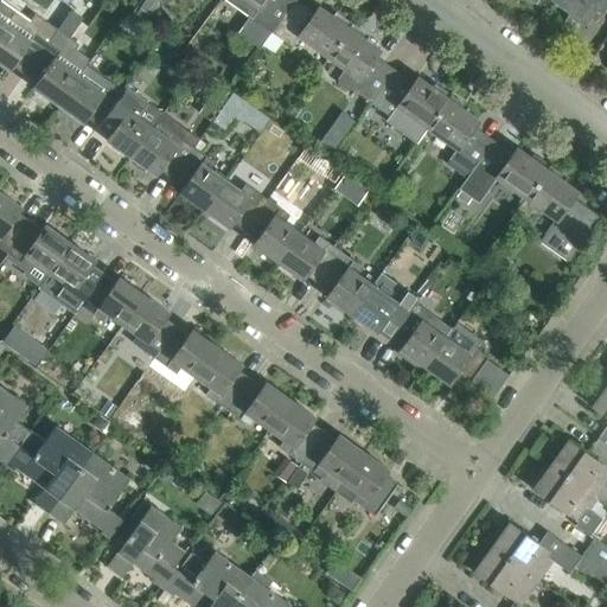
[(0,0),(0,31),(7,23),(14,11),(1,1),(1,0),(0,0)]
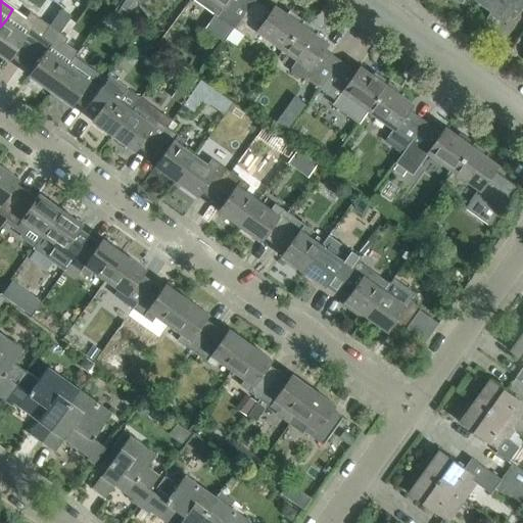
[(194,0),(217,16),(207,30),(225,42),(234,29),(252,2),(248,0),(194,0)]
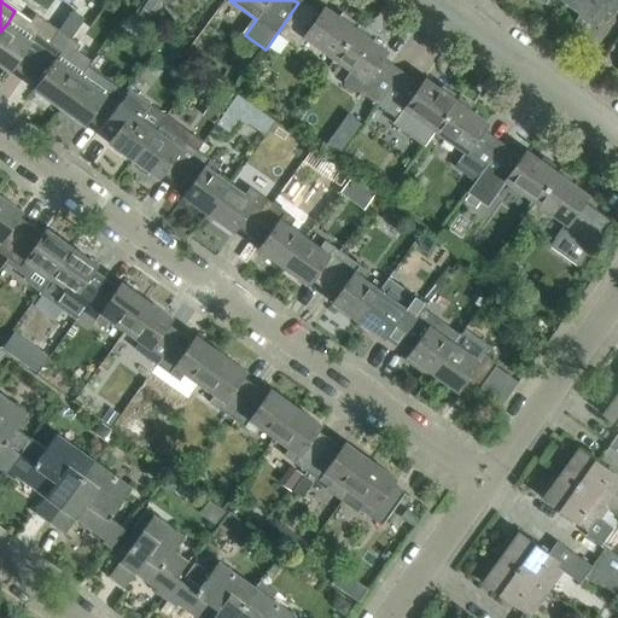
[(617,0),(567,0),(567,1),(582,12),(576,22),(588,30),(604,7),(613,15),(617,9),(617,0)]
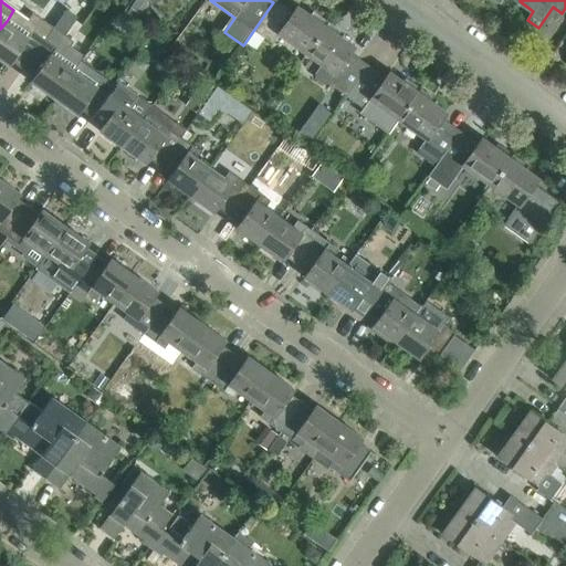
[(307,53),(328,22),(313,12),(311,16),(296,7),(291,14),(273,2),(253,31),(272,44),(280,34),(307,53)]
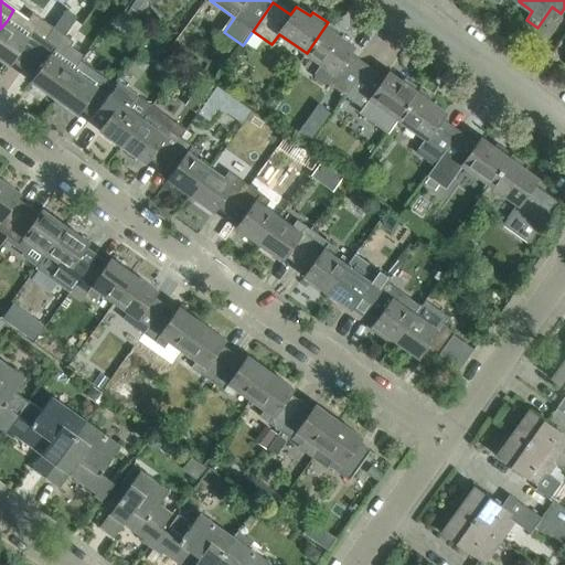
[(24,62),(42,38),(44,39),(53,28),(33,13),(28,20),(13,10),(7,21),(0,29),(0,59),(9,65),(16,55),(24,62)]
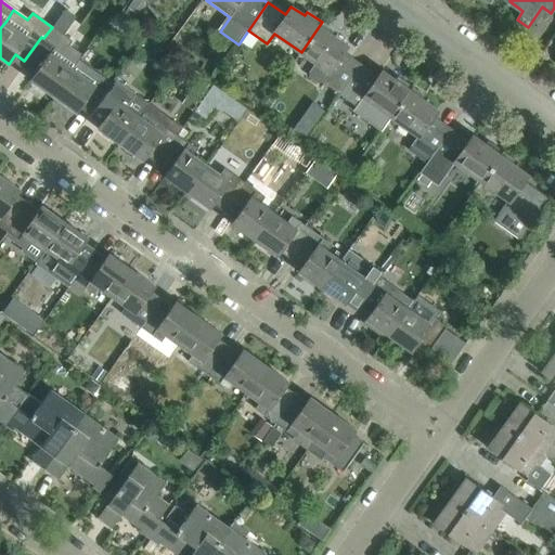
[(347,46),(334,36),(336,33),(322,22),(301,52),(315,63),(309,73),(310,77),(317,82),(321,81),(339,94),(358,66),(340,54),(347,46)]
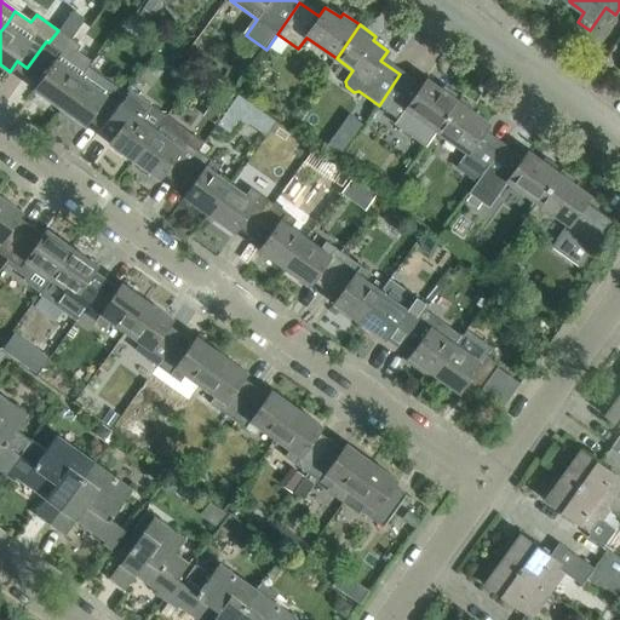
[(59,107),(81,76),(67,65),(72,59),(49,42),(46,41),(27,68),(41,78),(34,89),(59,107)]
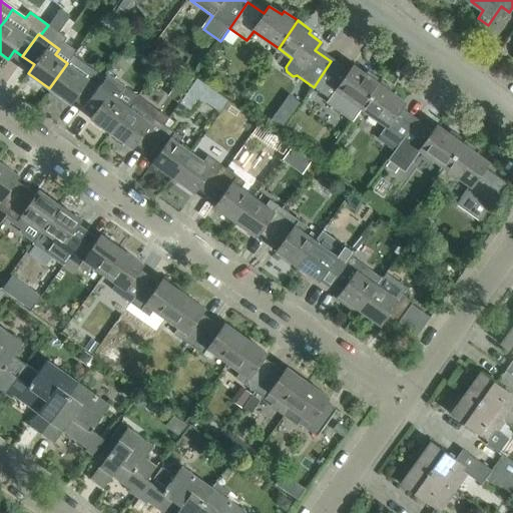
[(86,101),(102,79),(71,57),(67,63),(49,88),(70,103),(76,94),(86,101)]
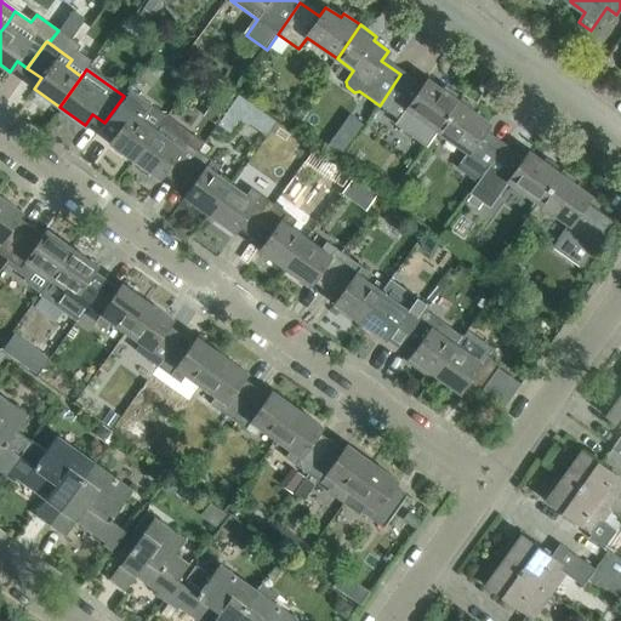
[(420,89),(400,74),(380,106),(399,119),(396,124),(427,147),(438,131),(461,97),(445,85),(442,90),(427,79),(420,89)]
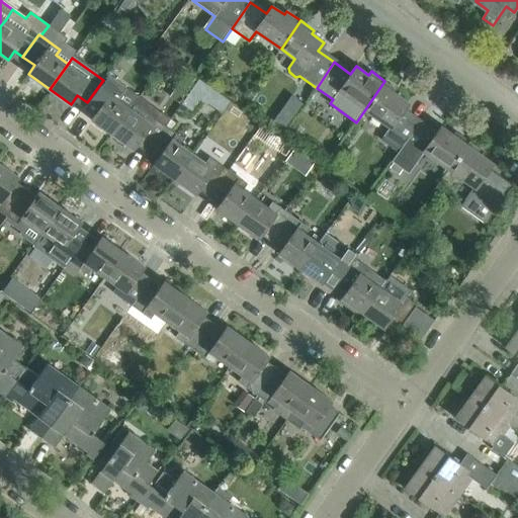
[(230,100),(199,79),(181,103),(193,112),(200,102),(208,102),(222,112),(230,100)]
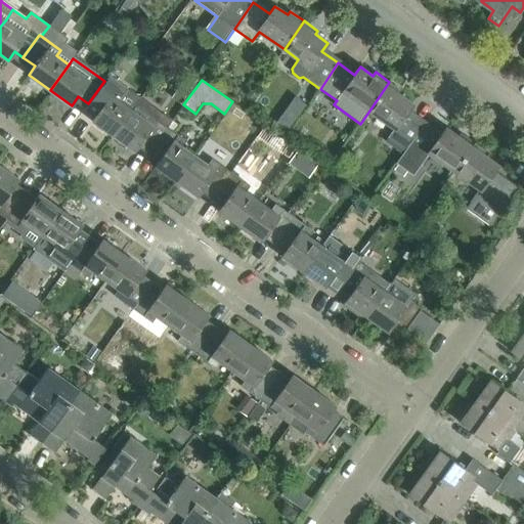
[(113,135),(132,110),(120,100),(124,95),(104,81),(88,103),(98,112),(92,120),(113,135)]
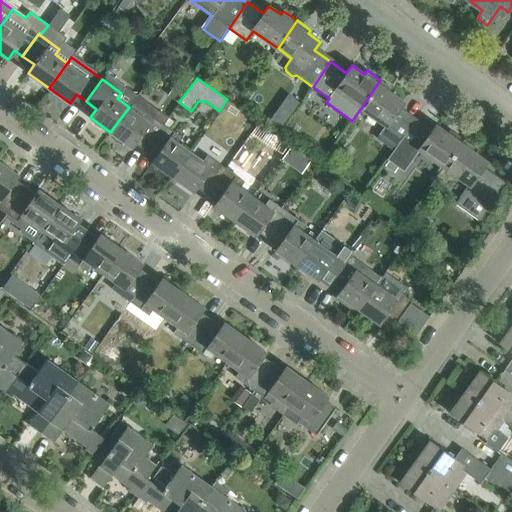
[(393,89),(380,80),(361,108),(386,126),(379,135),(396,147),(414,121),(398,110),(403,102),(391,93),(393,89)]
